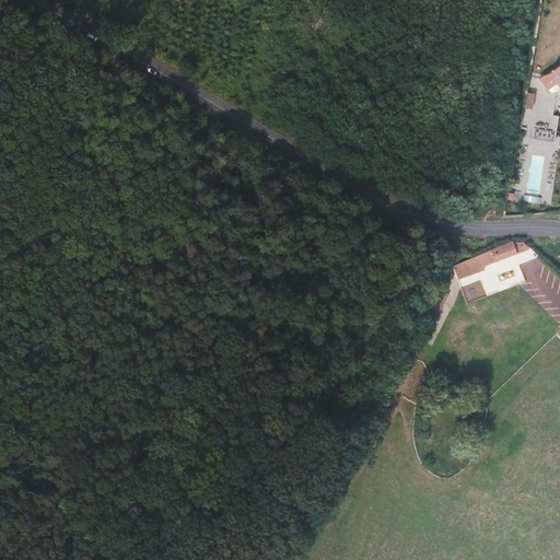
[(559,82),(559,67),(543,81),(550,90),(559,82)]
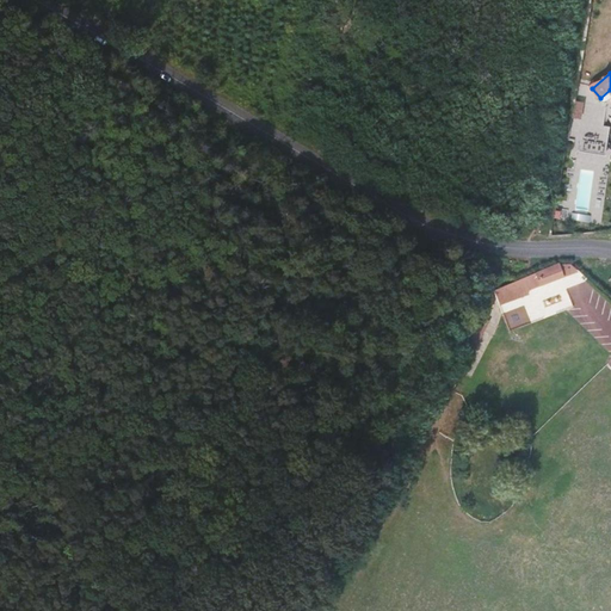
[(573,117),(582,119),(586,103),(576,100),(573,117)]
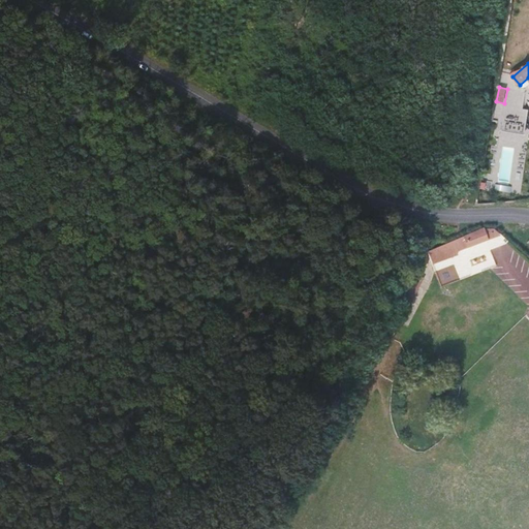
[(496,183),(495,190),(510,192),(510,185),(496,183)]
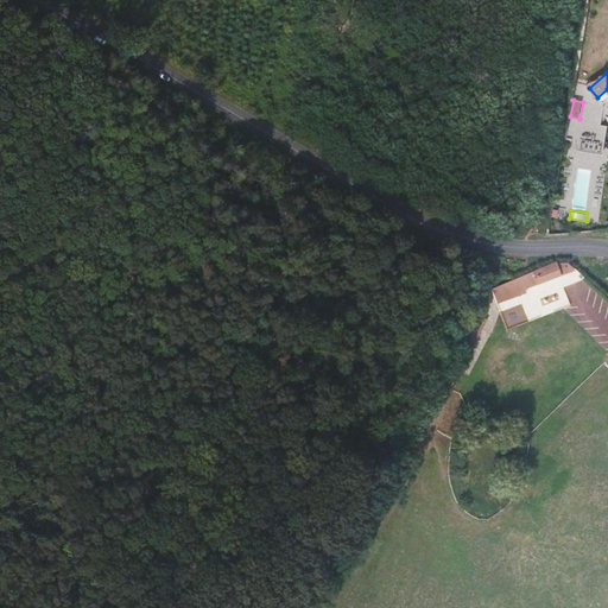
[(563,289),(582,279),(570,264),(557,261),(533,271),(491,289),(508,330),(571,305),(563,289)]
